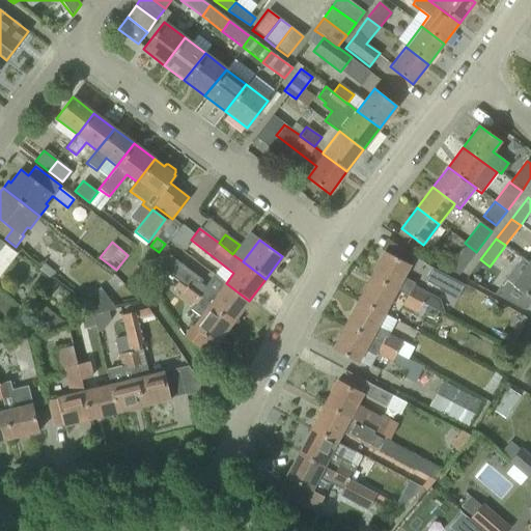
[(476,252),(465,243),(464,244),(466,245),(446,270),(457,277),(476,252)]
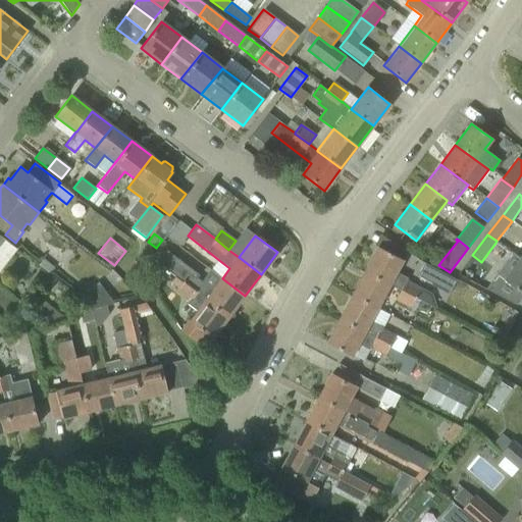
[(377,247),(365,271),(390,284),(389,285),(400,291),(400,290),(415,299),(436,310),(431,295),(406,281),(407,278),(397,273),(403,261),(377,247)]
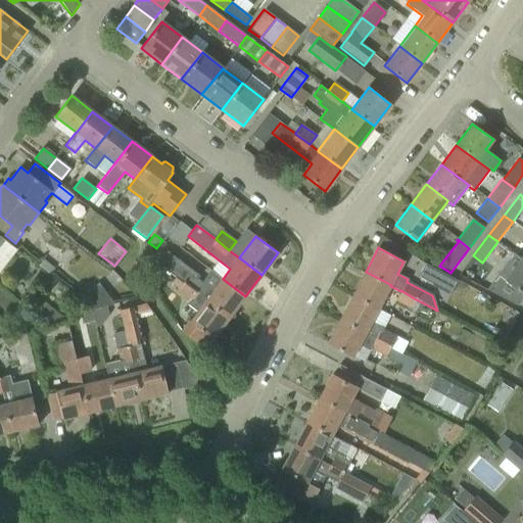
[(176,278),(182,283),(183,283),(229,318),(245,296),(223,279),(214,291),(197,279),(199,276),(167,250),(156,264),(176,278)]
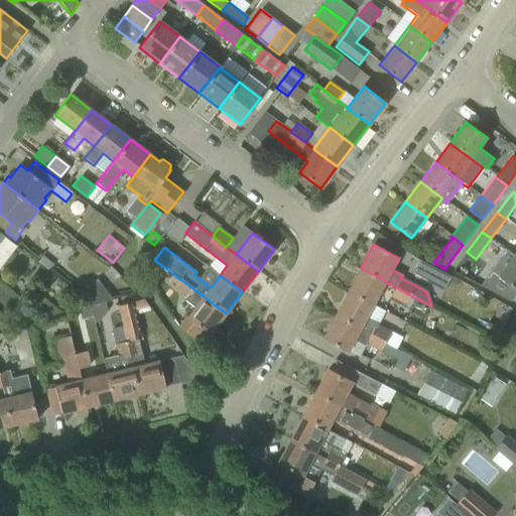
[(42,255),(37,261),(49,270),(54,265),(42,255)]
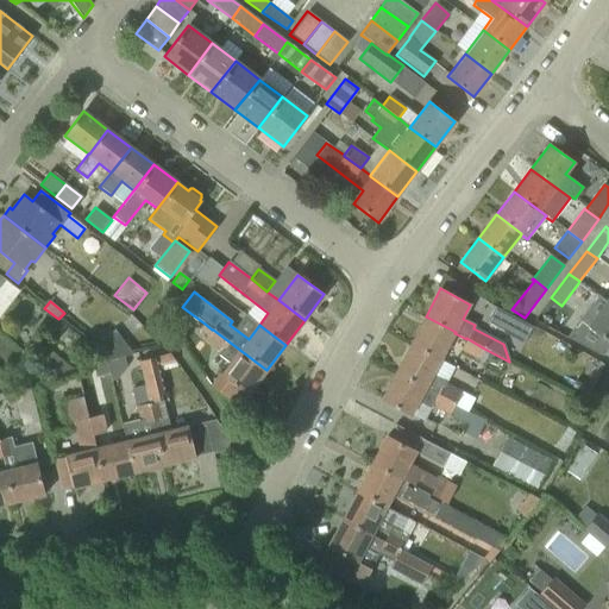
[(608,303),(606,301),(588,326),(608,341),(608,303)]
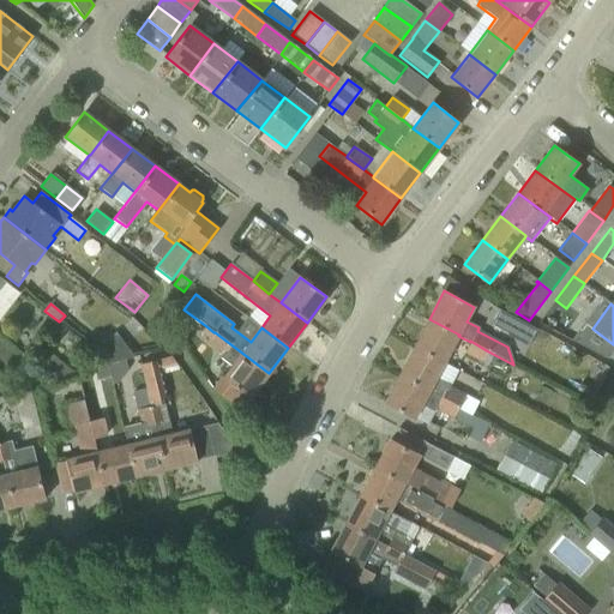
[(507,333),(506,336),(528,348),(536,330),(498,311),(489,325),(507,333)]
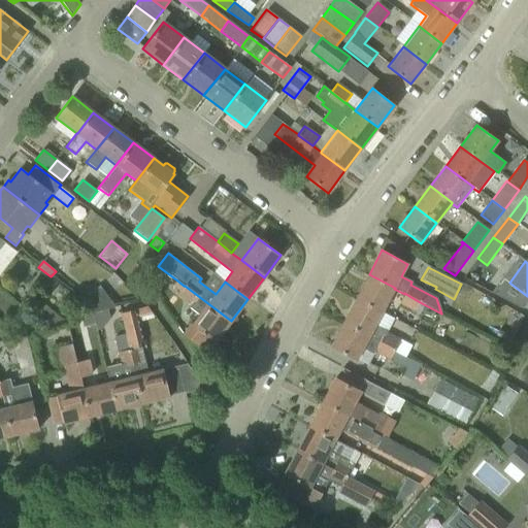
[(369,274),(356,298),(382,311),(394,289),(395,288),(369,274)]
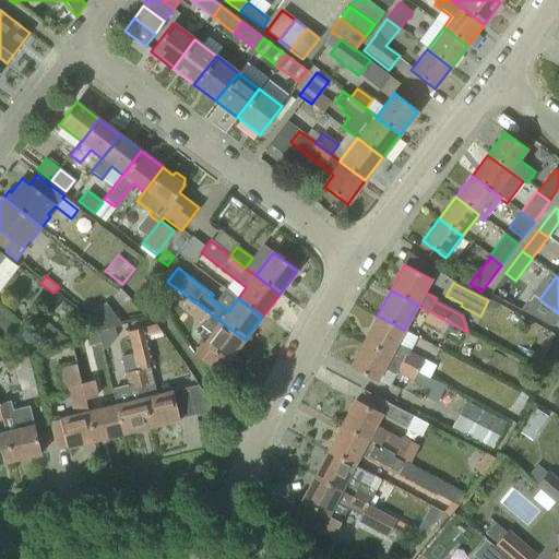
[(188,297),(183,302),(190,308),(194,302),(188,297)]
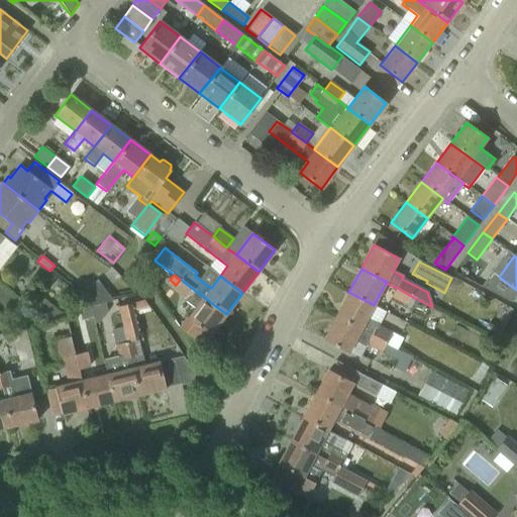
[(76,294),(90,305),(111,300),(97,280),(76,294)]
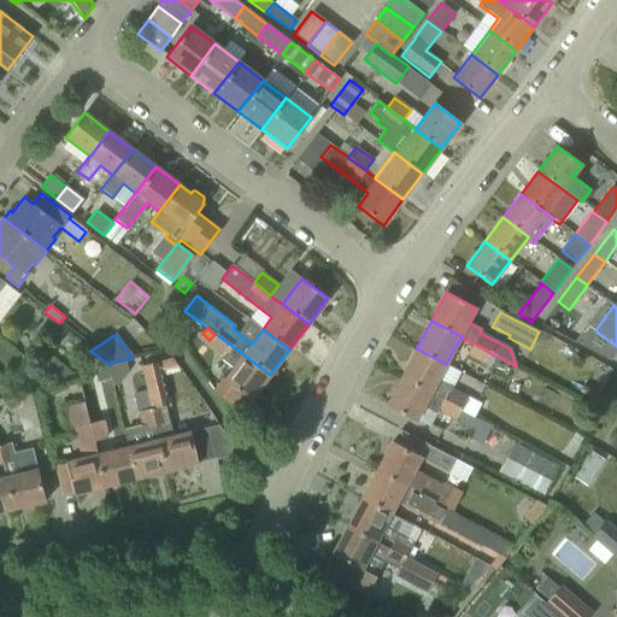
[(216,334),(215,334),(210,340),(207,344),(223,354),(221,358),(233,368),(224,380),(223,377),(213,391),(240,411),(248,399),(251,400),(270,375),(216,334)]
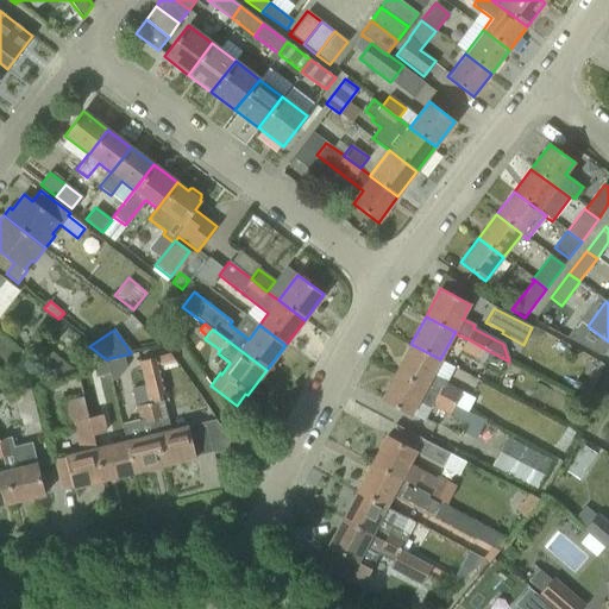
[(478,360),(484,349),(466,338),(466,339),(459,351),(478,360)]
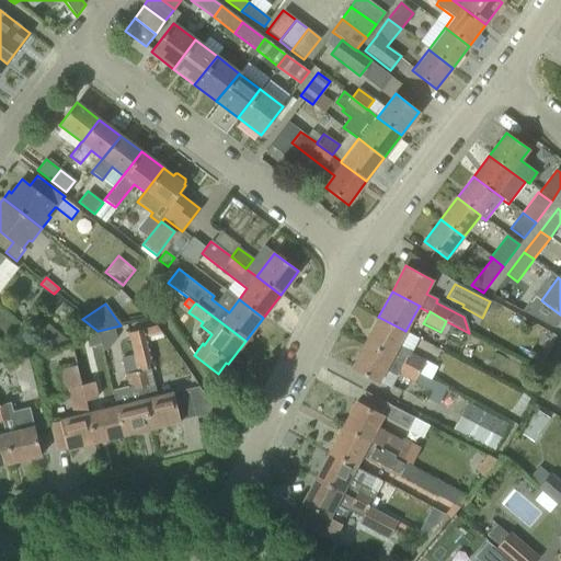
[(378,317),(365,343),(420,371),(432,378),(437,367),(409,353),(410,352),(398,346),(405,331),(378,317)]
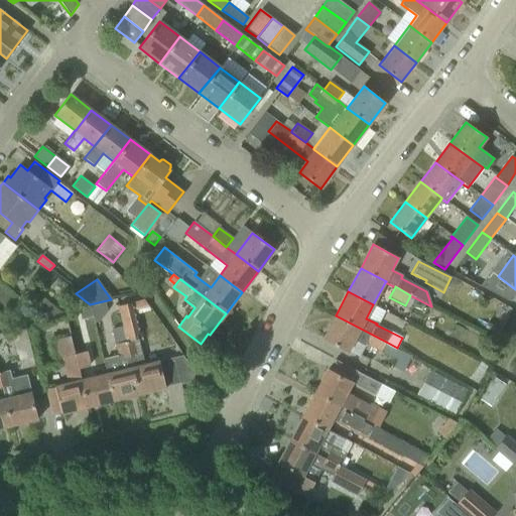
[(30,307),(42,317),(60,312),(39,294),(30,307)]
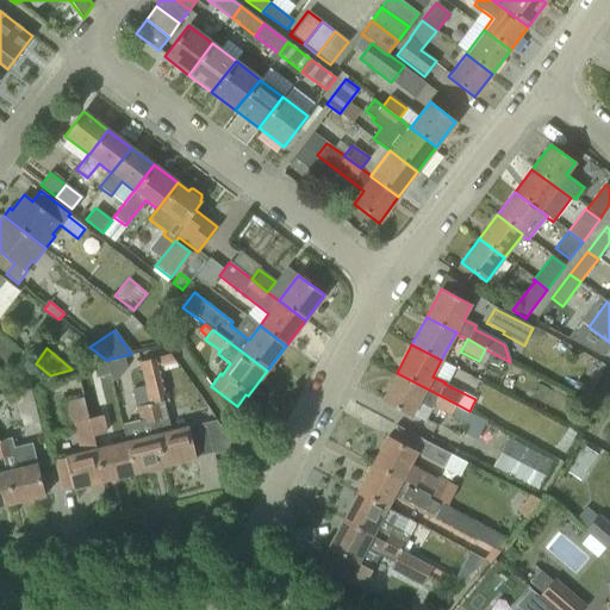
[(154,359),(137,362),(144,390),(163,467),(195,459),(188,427),(170,431),(161,397),(163,397),(154,359)]
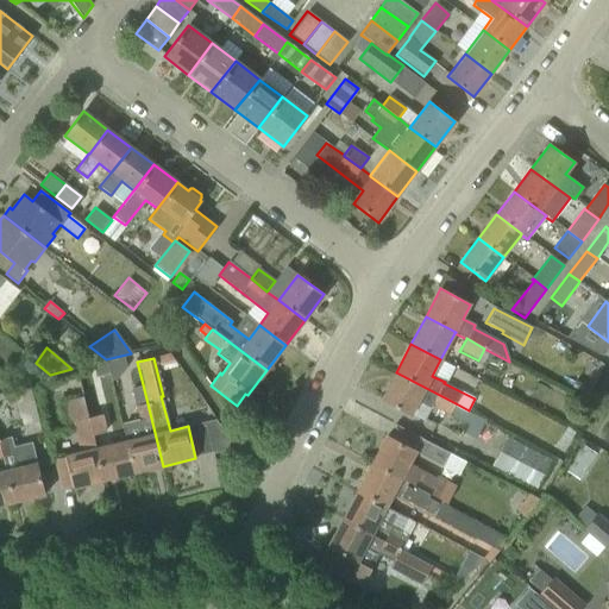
[(456,403),(396,372),(381,401),(422,422),(431,407),(449,415),(456,403)]
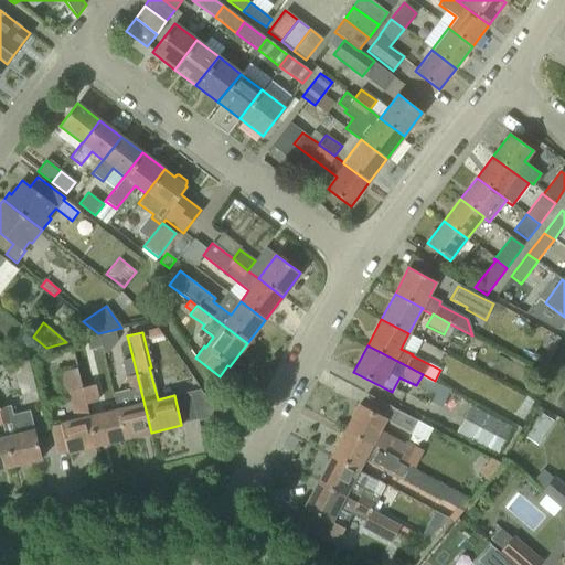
[(83,387),(82,387),(86,405),(98,402),(84,348),(74,351),(83,387)]
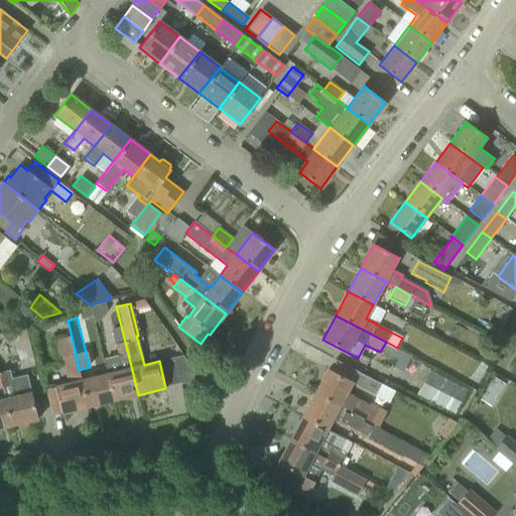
[(10,332),(17,361),(32,357),(25,328),(10,332)]
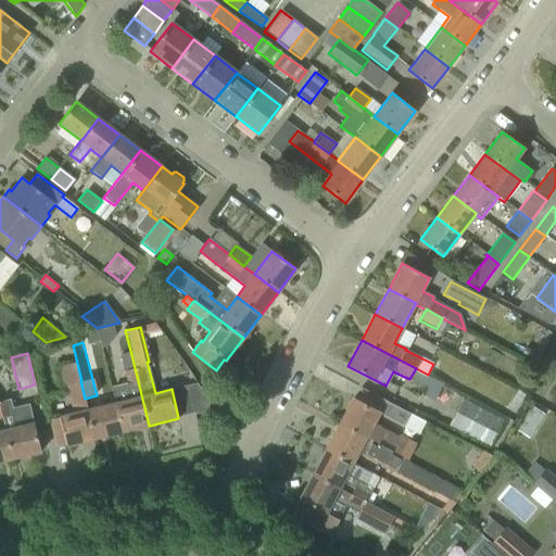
[(111,388),(114,402),(122,432),(149,426),(131,355),(119,358),(126,383),(111,388)]
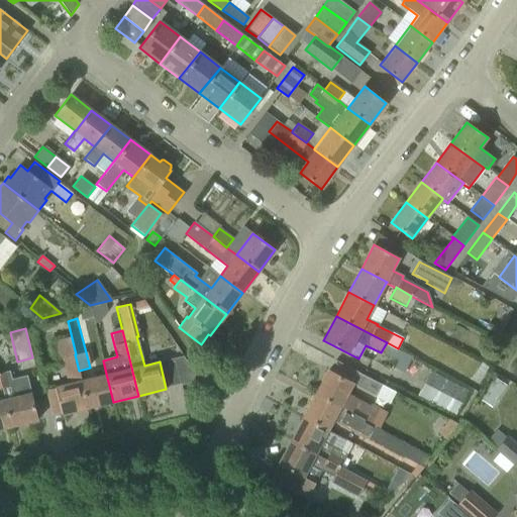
[(79,371),(75,354),(62,358),(69,385),(45,390),(52,416),(61,413),(62,414),(88,408),(82,381),(81,381),(79,371)]
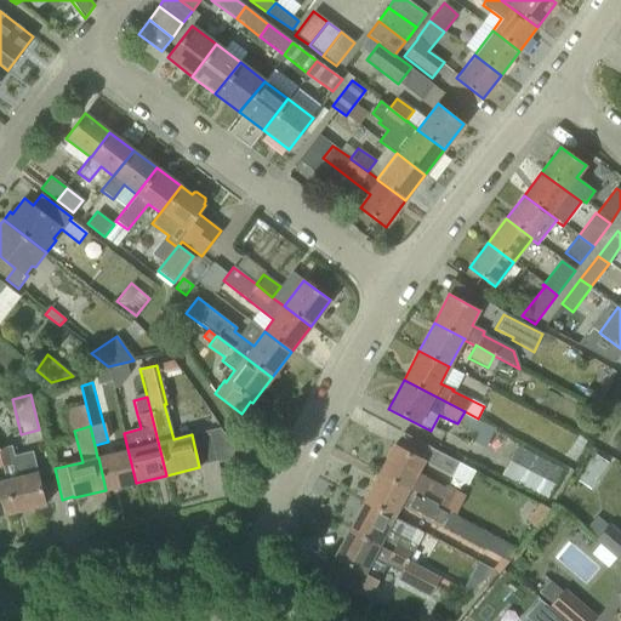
[(394,444),(380,473),(450,512),(455,514),(465,496),(445,485),(444,488),(417,474),(425,461),(423,460),(429,448),(403,433),(397,445),(394,444)]
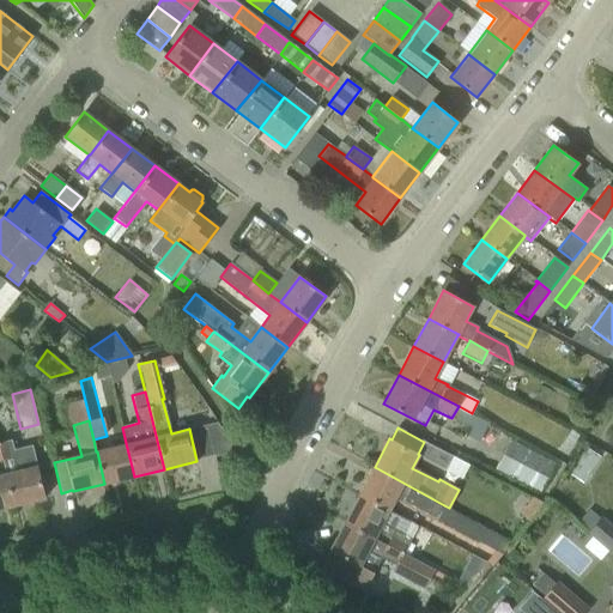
[(5,474),(4,474),(12,507),(44,498),(37,466),(35,467),(29,436),(0,442),(0,459),(0,462),(1,461),(5,474)]
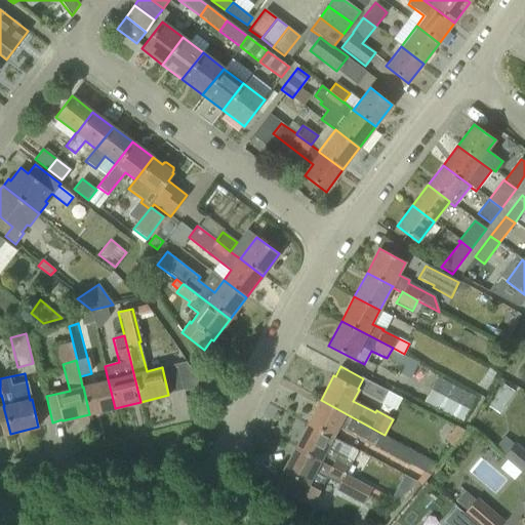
[(421,402),(461,422),(476,398),(437,377),(421,402)]
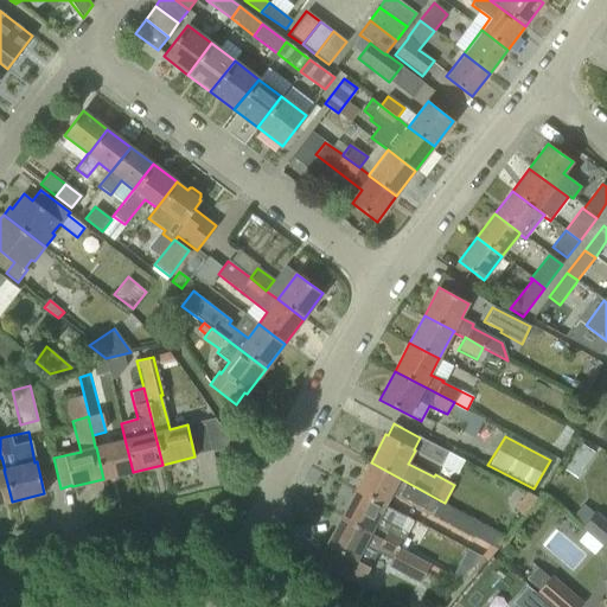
[(125,439),(96,447),(103,479),(133,472),(125,439)]
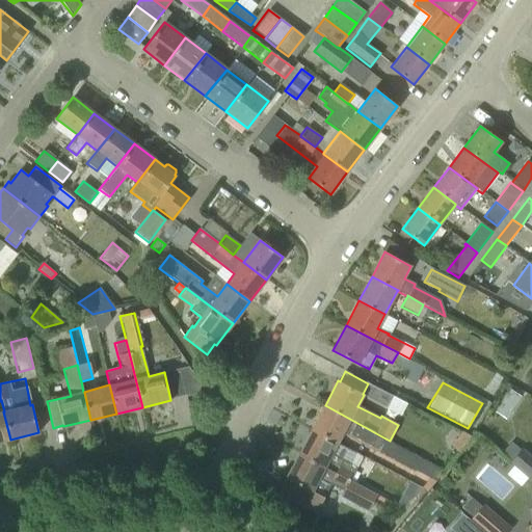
[(366,398),(386,408),(392,397),(373,387),(366,398)]
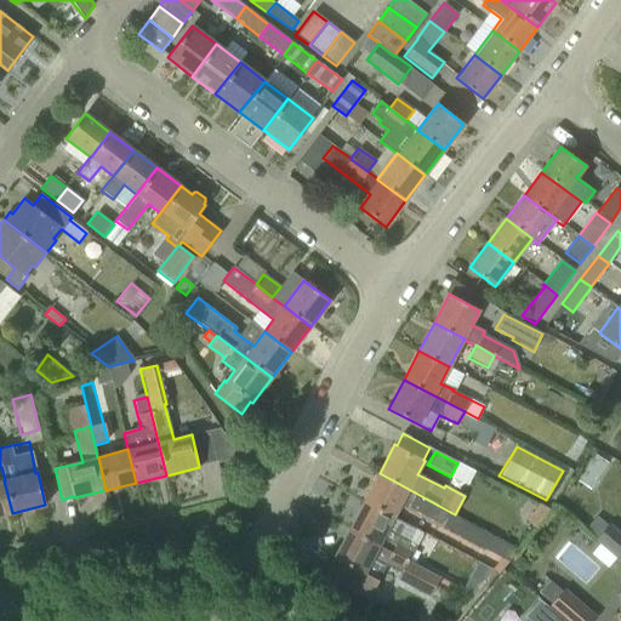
[(380,473),(364,502),(394,518),(399,507),(440,529),(442,528),(507,562),(517,550),(449,513),(450,512),(380,473)]
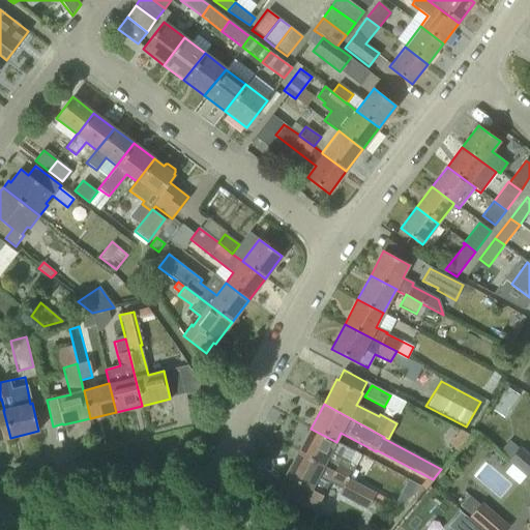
[(3,410),(0,410),(0,440),(10,438),(3,410)]
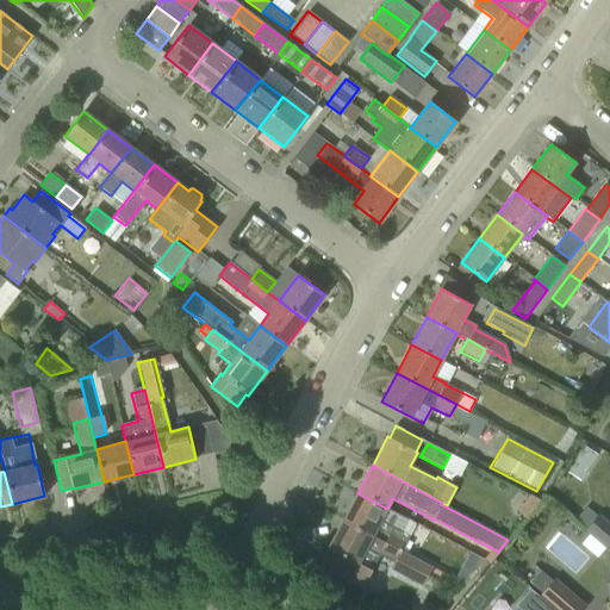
[(517,511),(526,518),(540,502),(517,490),(515,496),(526,502),(517,511)]
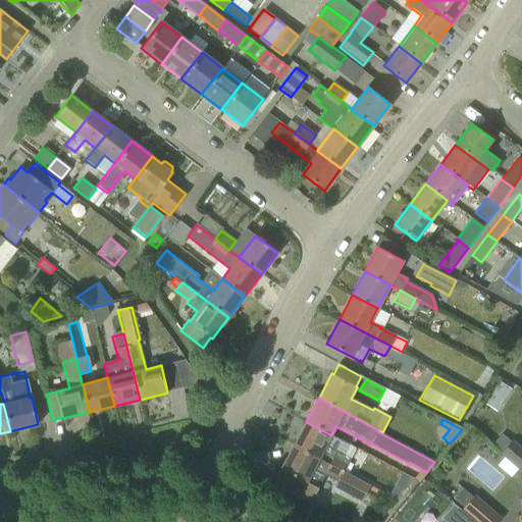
[(306,422),(294,445),(343,471),(350,459),(341,454),(346,444),(330,436),(331,435),(306,422)]
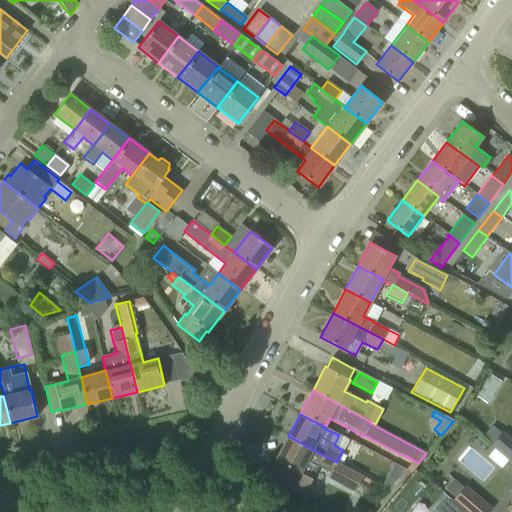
[(489,446),(511,465),(511,440),(502,432),(489,446)]
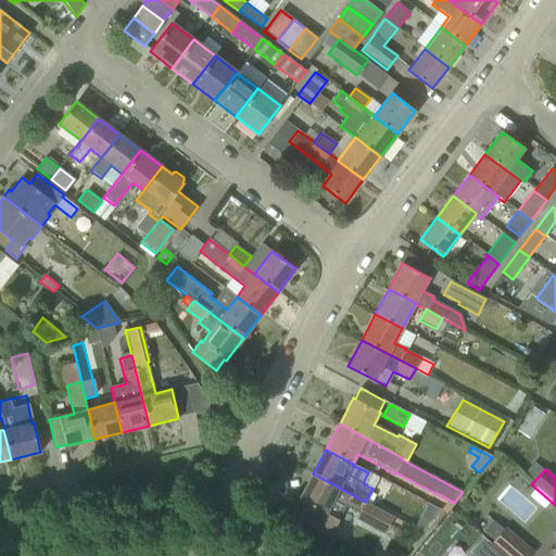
[(464,470),(457,479),(466,484),(471,477),(464,470)]
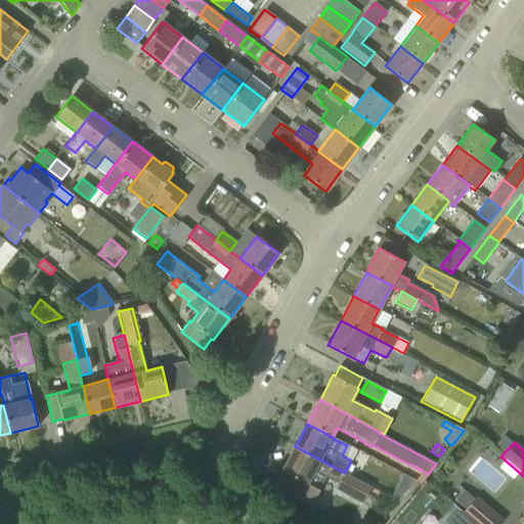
[(370,486),(344,473),(295,446),(281,471),(284,472),(275,487),(311,506),(326,477),(338,483),(335,488),(362,503),(370,486)]
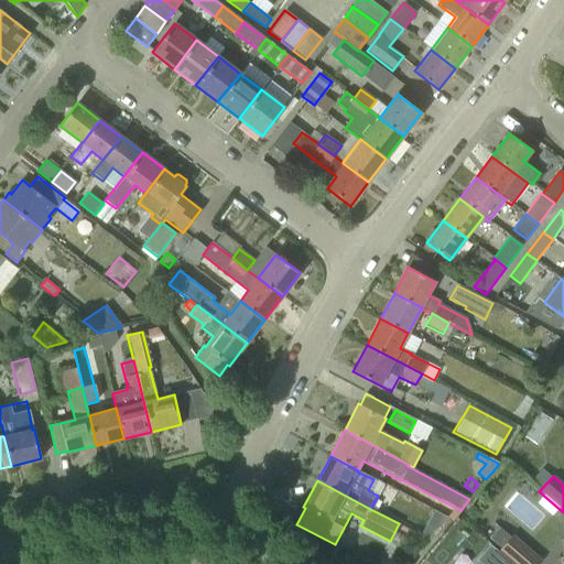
[(538,563),(541,561),(512,537),(511,538),(501,529),(491,540),(502,549),(501,550),(517,563),(538,563)]
